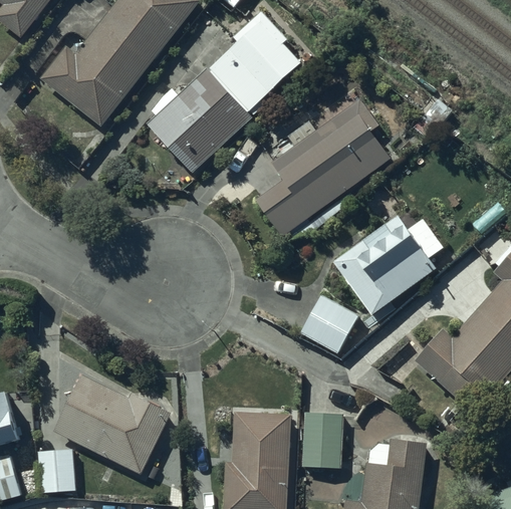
[(0,2),(2,4),(0,7),(0,21),(21,38),(50,0),(0,0),(0,2)]
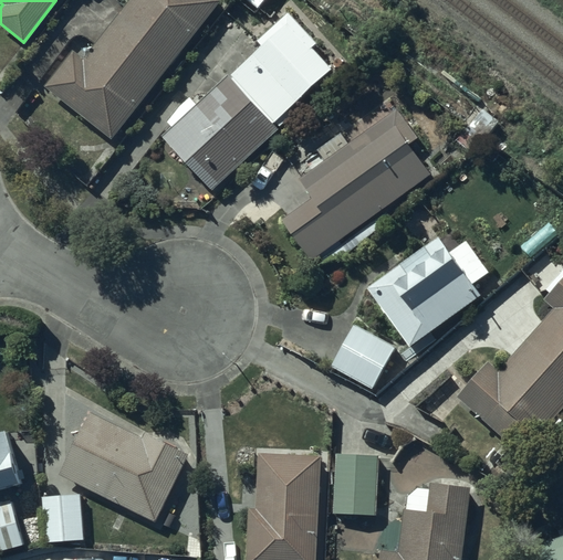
[(217,0),(126,0),(81,59),(72,51),(44,86),(113,139),(219,1),(217,0)]
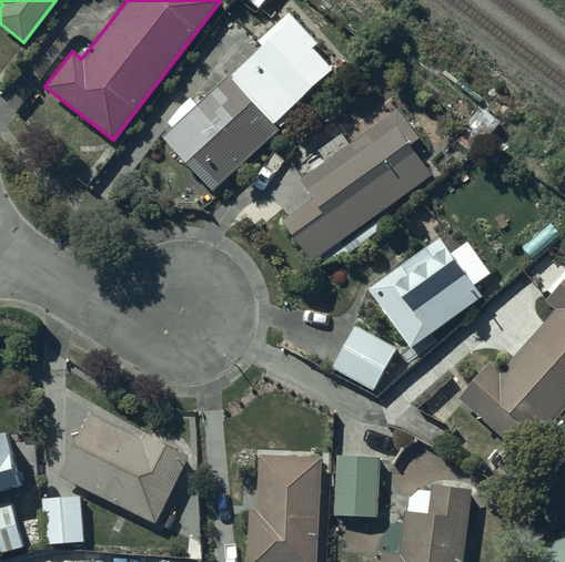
[(230,75),(279,131),(272,123),(333,69),(313,47),(318,42),(290,11),(258,41),(262,47),(230,75)]
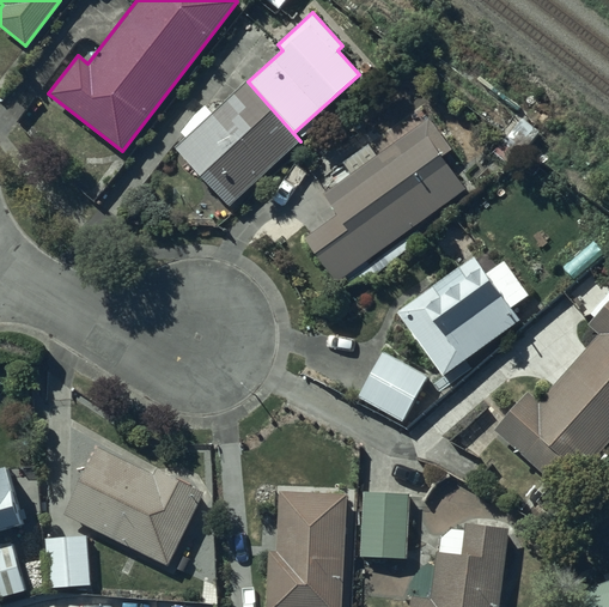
[(300,141),(248,82),(175,146),(229,206),(300,141)]
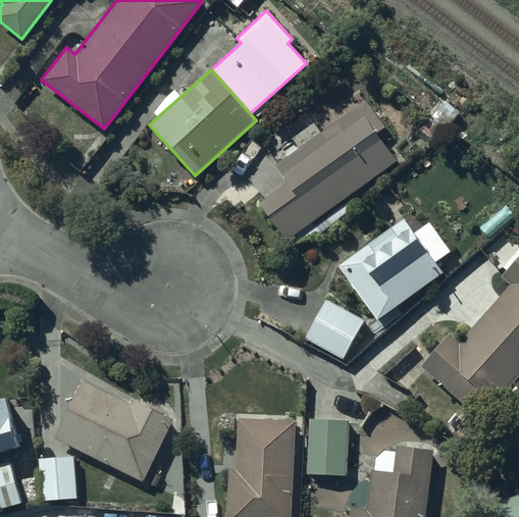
[(286,183),(259,202),(287,240),(397,161),(376,133),(383,127),(364,101),(274,166),(286,183)]
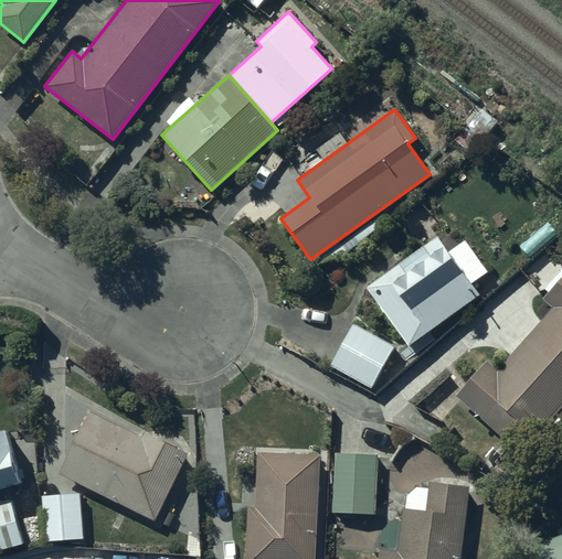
[(479,294),(472,283),(487,272),(464,240),(448,251),(437,235),(364,287),(407,345),(479,294)]
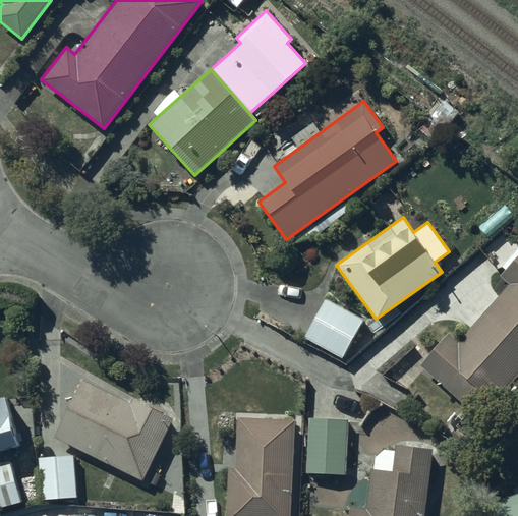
[(478,417),(517,373),(517,255),(500,276),(509,284),(458,340),(449,333),(419,365),(478,417)]
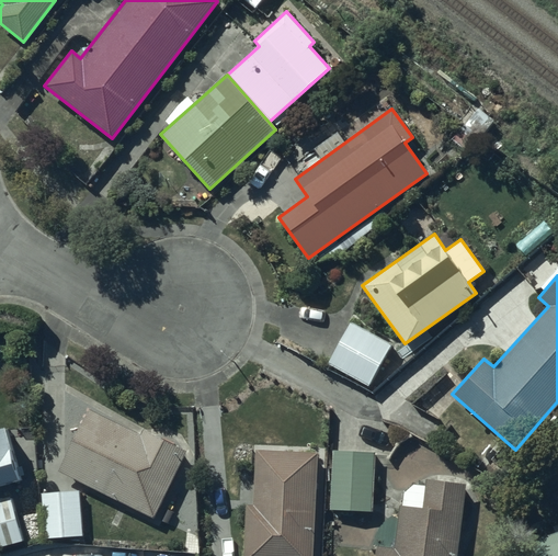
[(391,343),(350,321),(327,364),(368,386),(391,343)]
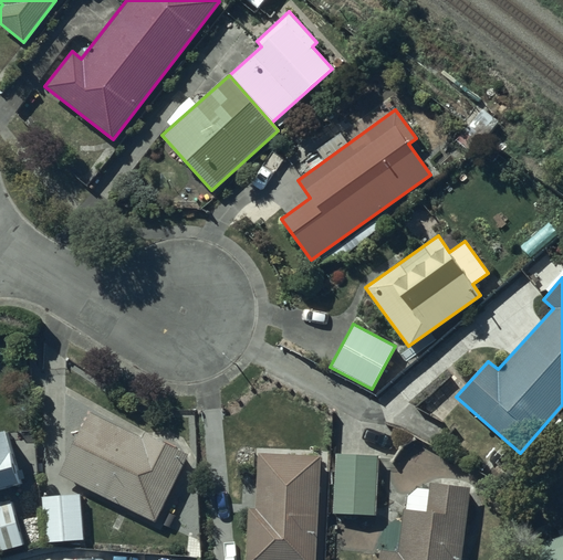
[(141,439),(89,413),(58,475),(154,521),(187,455),(144,434),(141,439)]
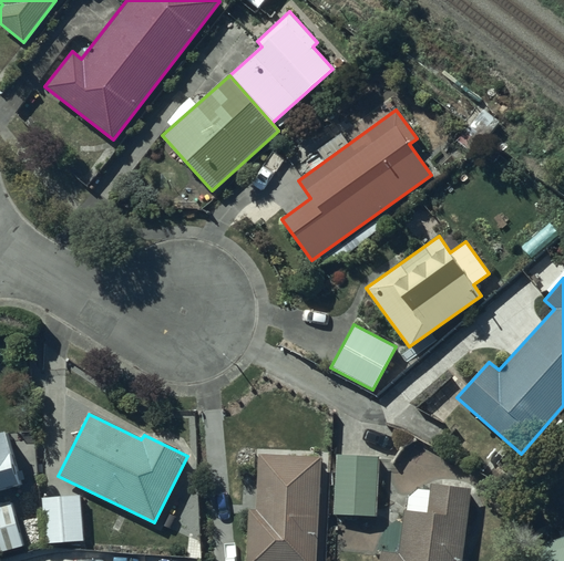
[(0,486),(22,481),(7,426),(0,427),(0,486)]
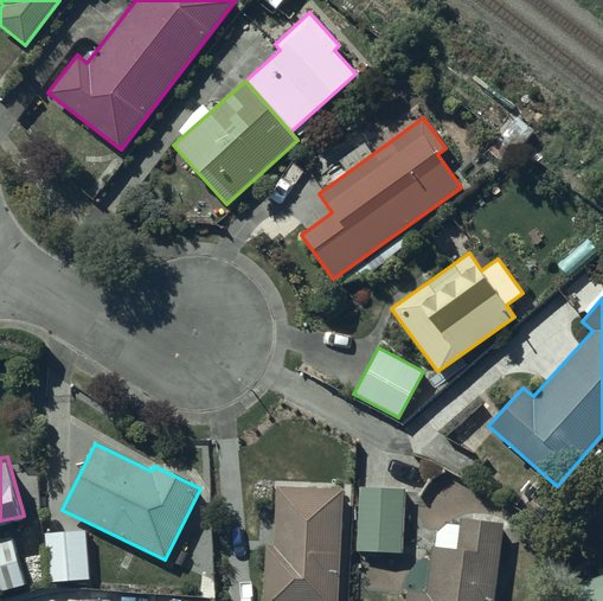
[(270,500),(275,500),(273,545),(264,545),(262,600),(335,600),(338,569),(342,569),(346,502),(341,500),(341,488),(275,485),(275,486),(271,486),(270,500)]
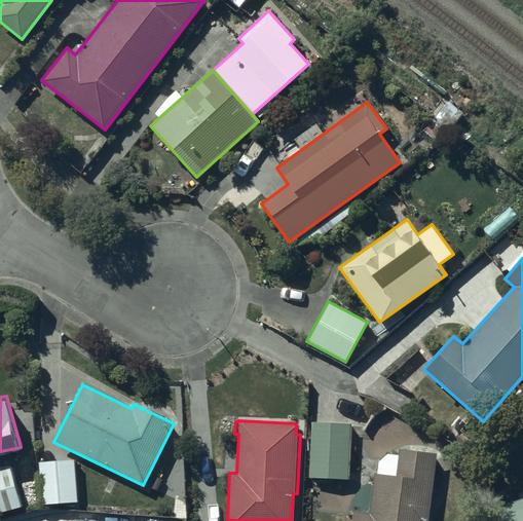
[(349,423),(310,421),(308,478),(347,479),(349,423)]
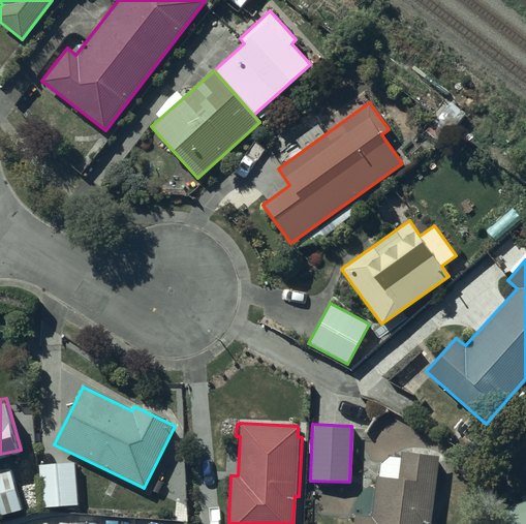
[(389,455),(377,463),(371,516),(354,514),(353,523),(430,523),(438,456),(402,452),(401,457),(389,455)]
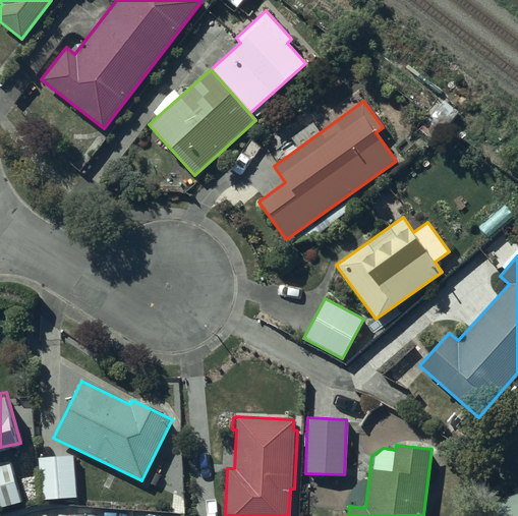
[(72,457),(38,459),(40,500),(75,498),(72,457)]
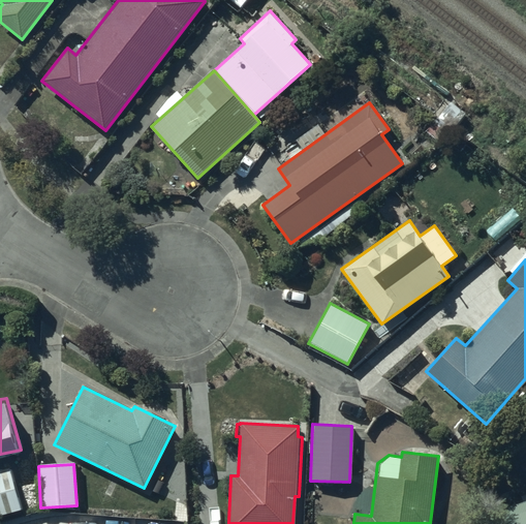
[(9,466),(0,468),(0,515),(22,510),(9,466)]
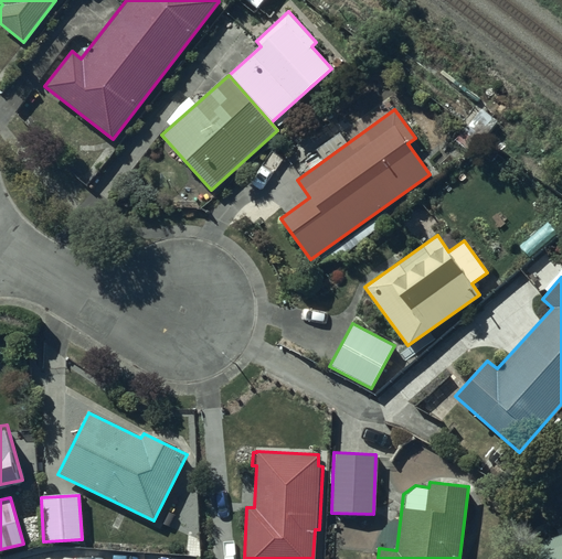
[(561,558),(561,534),(527,547),(530,558),(561,558)]
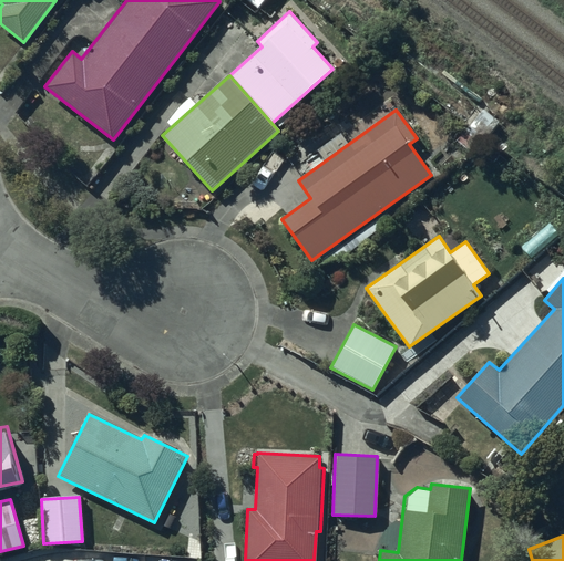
All buildings are outlined.
